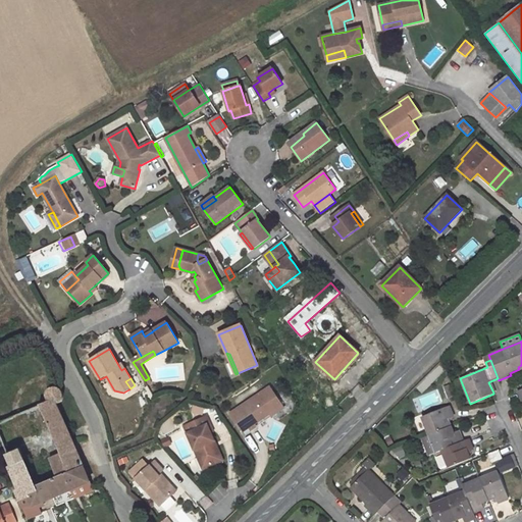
[(450,385),(445,387),(449,399),(454,397),(450,385)]
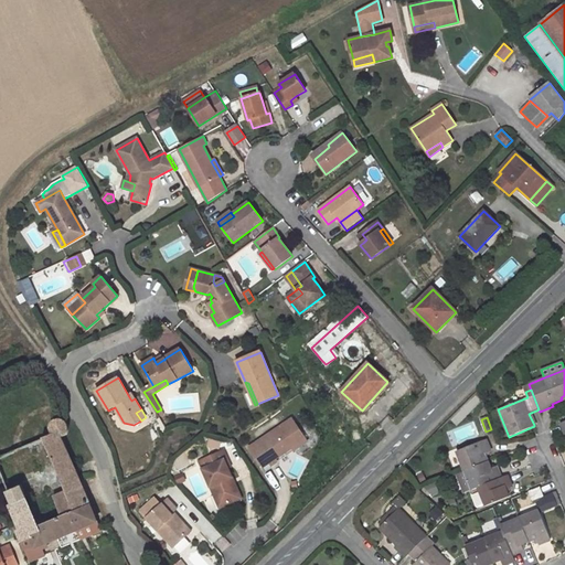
[(66,491),(54,497),(63,518),(71,514),(75,512),(91,505),(78,477),(74,478),(71,470),(75,469),(61,437),(65,436),(68,433),(68,432),(70,428),(68,424),(65,420),(62,419),(60,419),(55,420),(53,422),(51,424),(50,427),(50,428),(51,432),(53,435),(43,438),(66,491)]
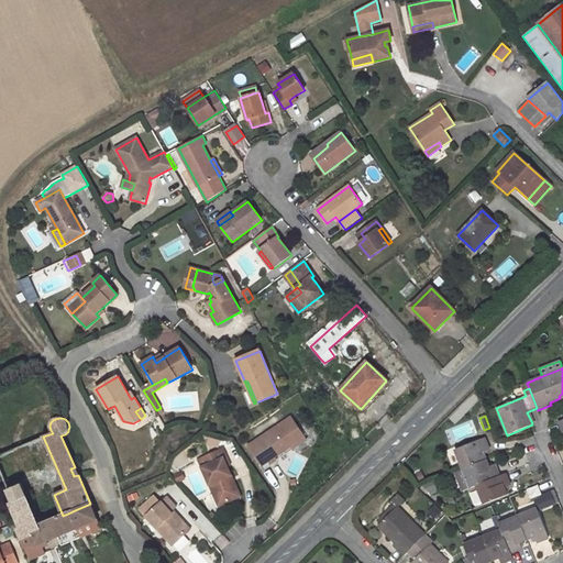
[(291,418),(249,446),(264,468),(276,461),(274,457),(291,446),(305,438),(291,418)]
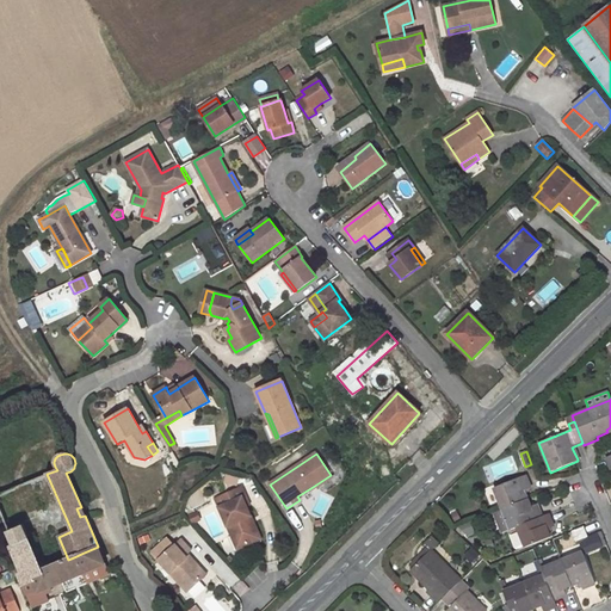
[(319,487),(332,477),(331,475),(316,485),(319,487)]
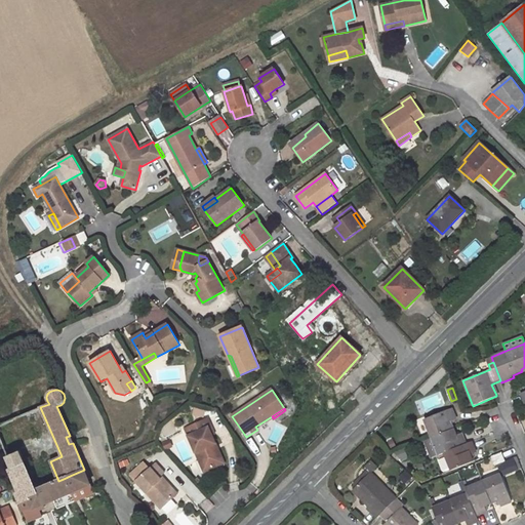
[(451,408),(425,419),(432,438),(453,429),(450,421),(456,419),(451,408)]
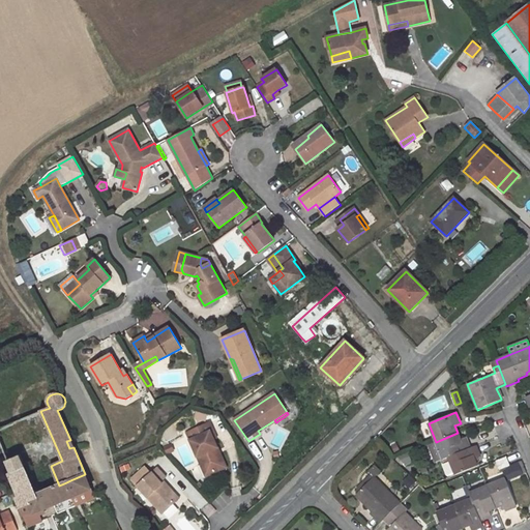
[(210,422),(207,424),(214,440),(216,439),(210,422)]
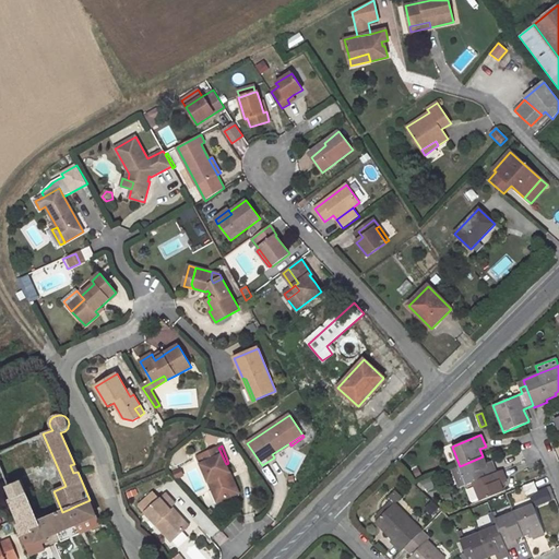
[(218,448),(198,456),(217,502),(236,495),(226,474),(229,473),(226,464),(218,448)]
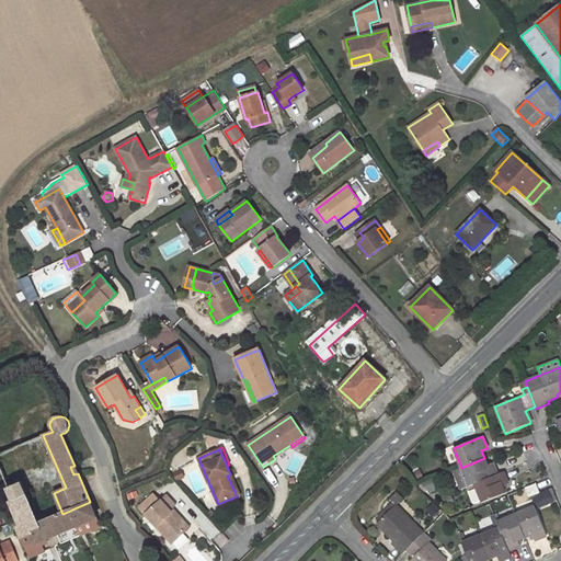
[(484,458),(461,468),(462,469),(454,472),(460,488),(468,484),(469,487),(476,484),(474,483),(497,474),(493,464),(487,466),(484,458)]
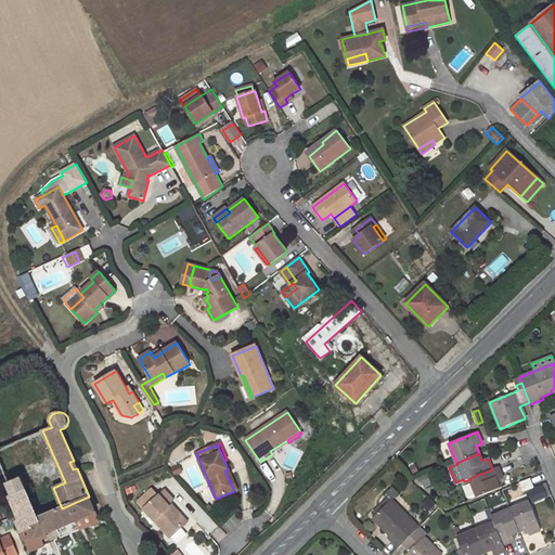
[(492,469),(469,478),(470,479),(477,498),(500,488),(497,481),(503,479),(499,467),(492,469)]
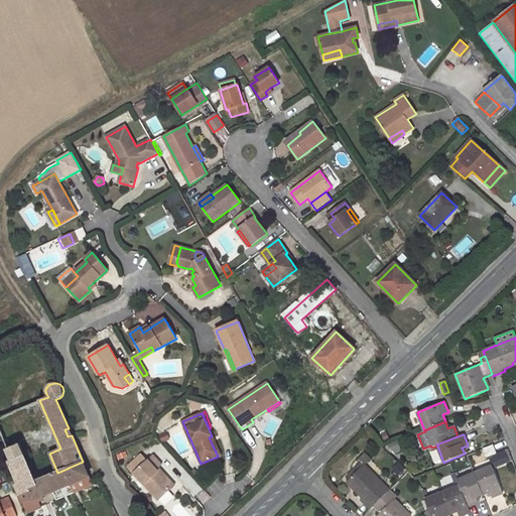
[(212,436),(209,437),(218,457),(220,456),(212,436)]
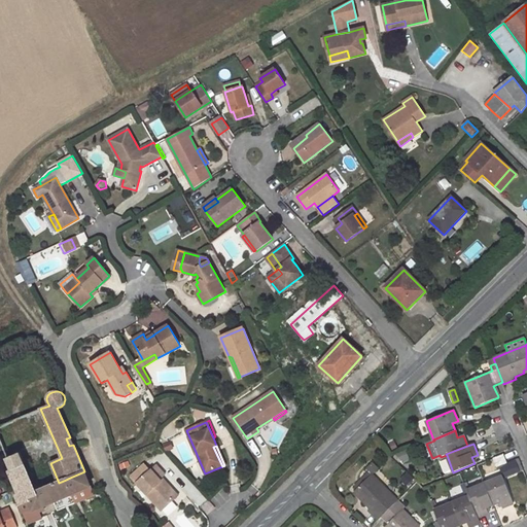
[(12,470),(10,471),(20,495),(18,496),(21,505),(31,501),(30,499),(38,495),(37,492),(21,453),(7,459),(12,470)]
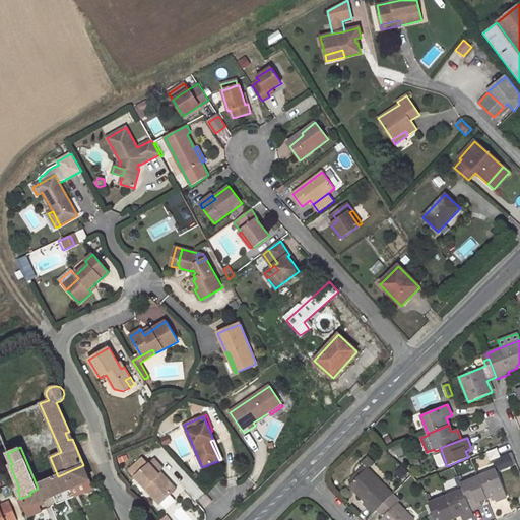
[(497,449),(486,452),(491,461),(501,457),(497,449)]
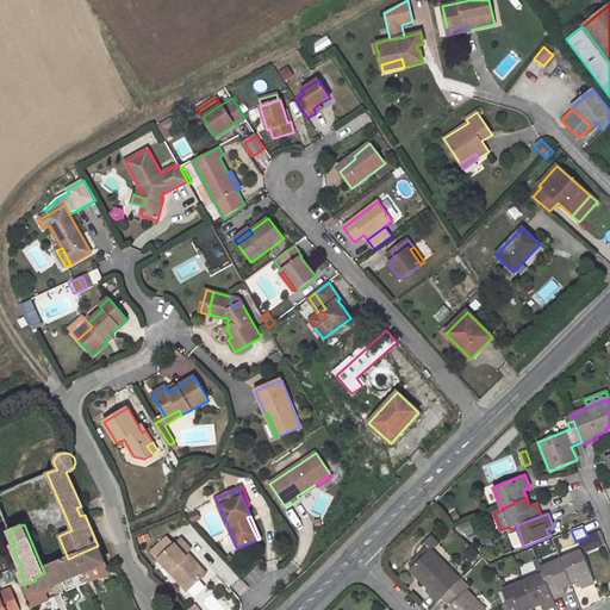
[(437,542),(431,535),(424,542),(428,546),(418,555),(422,558),(415,565),(411,568),(412,570),(423,579),(421,582),(429,589),(427,591),(437,602),(442,598),(460,579),(430,549),(437,542)]
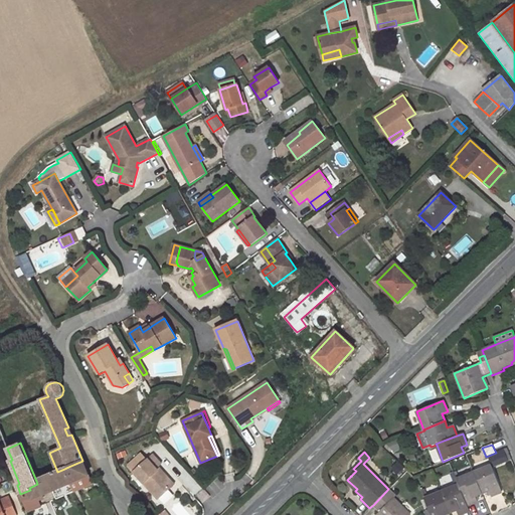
[(504,453),(491,458),(495,466),(507,461),(504,453)]
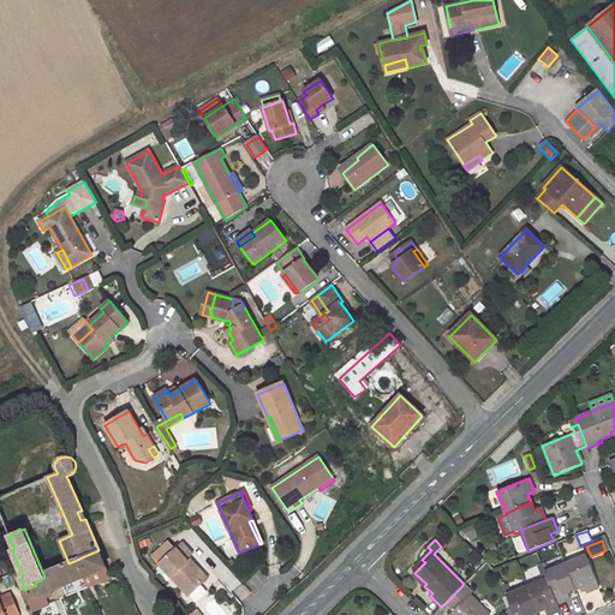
[(167,542),(153,556),(160,565),(175,550),(167,542)]
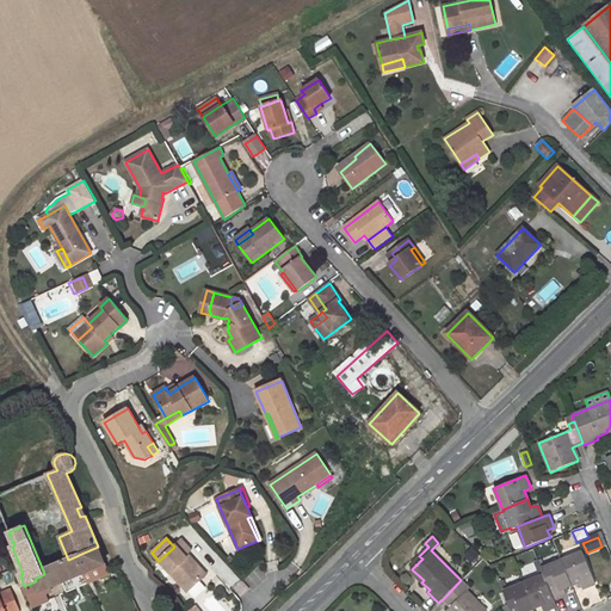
[(174,547),(159,561),(187,592),(189,591),(199,581),(207,574),(192,560),(190,561),(184,555),(186,554),(190,550),(181,541),(174,547)]
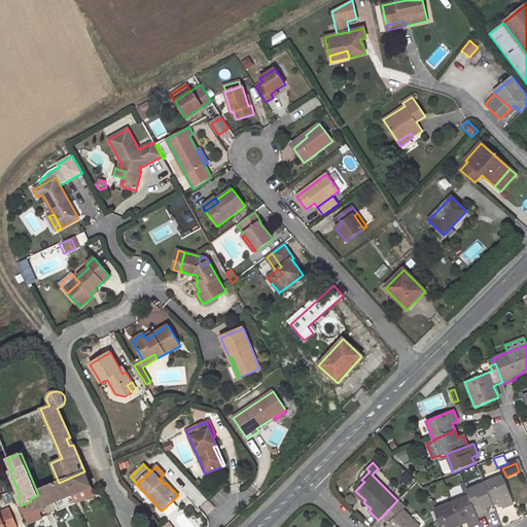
[(70,478),(66,480),(72,495),(75,503),(76,503),(95,495),(84,471),(70,478)]
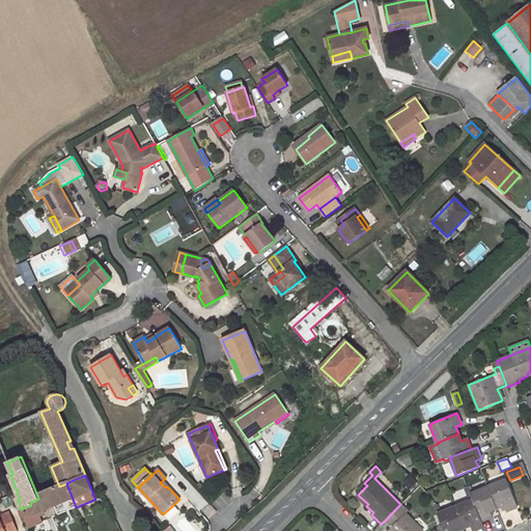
[(507,480),(488,487),(497,509),(504,506),(506,511),(518,507),(507,480)]
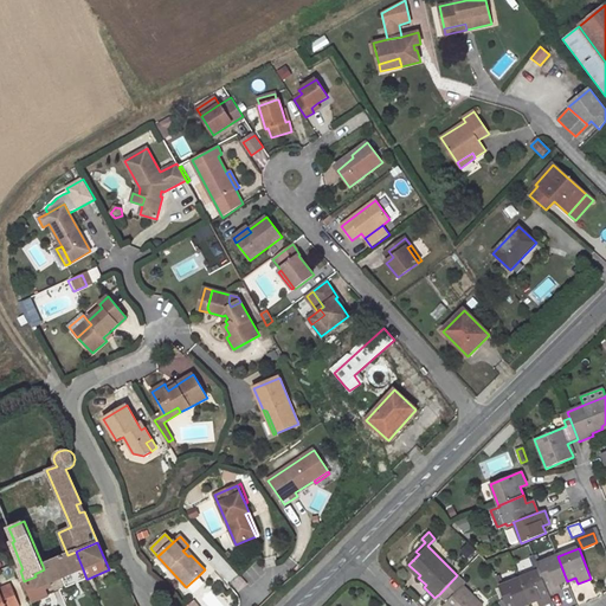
[(68,555),(56,560),(63,578),(66,587),(86,579),(83,569),(76,552),(68,555)]
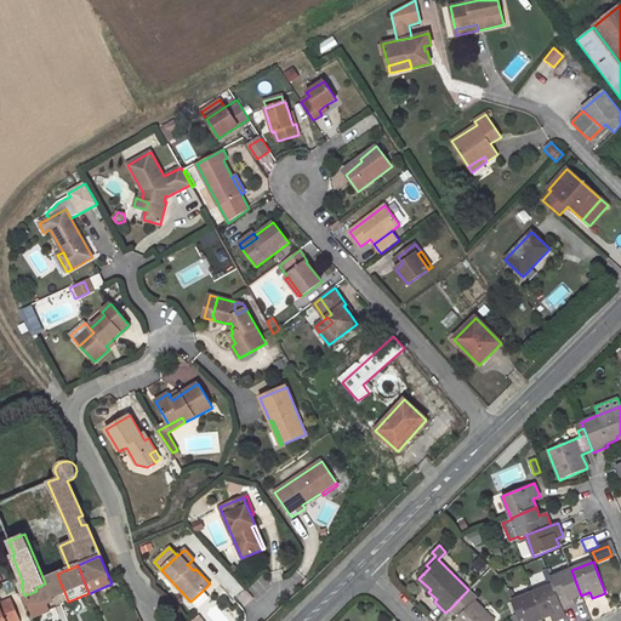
[(426,565),(419,571),(422,575),(429,568),(426,565)]
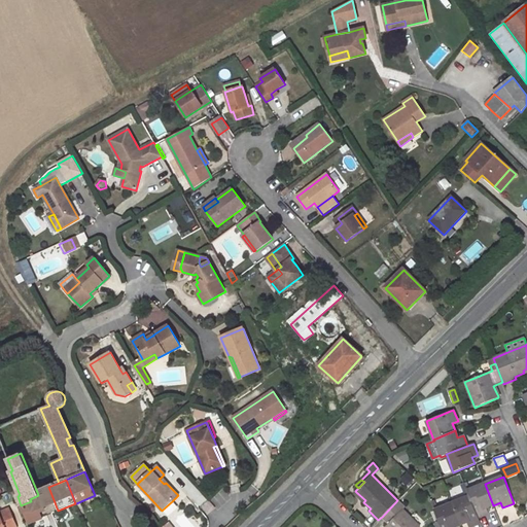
[(467,483),(464,484),(467,491),(469,496),(478,518),(479,518),(489,514),(487,507),(493,505),(485,484),(470,490),(467,483)]
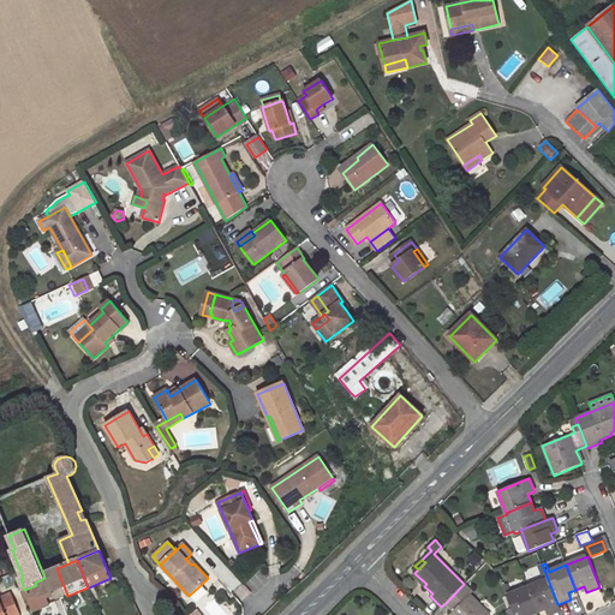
[(233,592),(240,583),(221,566),(213,574),(233,592)]
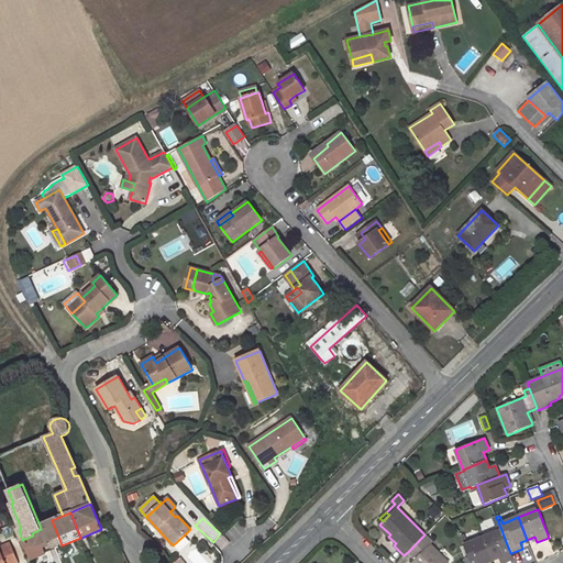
[(33,536),(22,540),(25,548),(35,544),(36,547),(41,544),(44,553),(55,549),(62,545),(58,537),(52,520),(40,526),(41,529),(32,533),(33,536)]
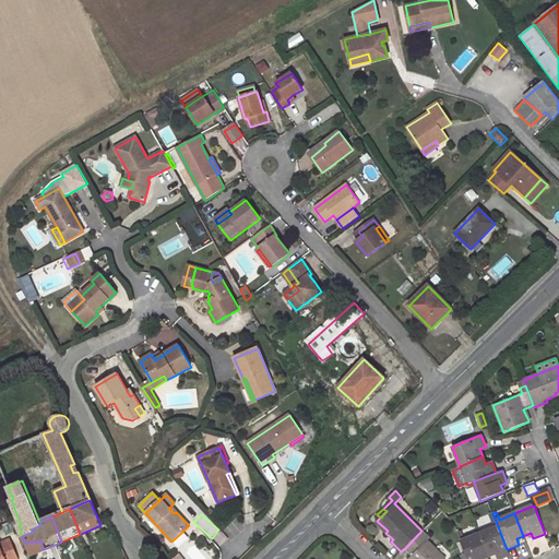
[(378,522),(377,523),(385,533),(388,531),(378,522)]
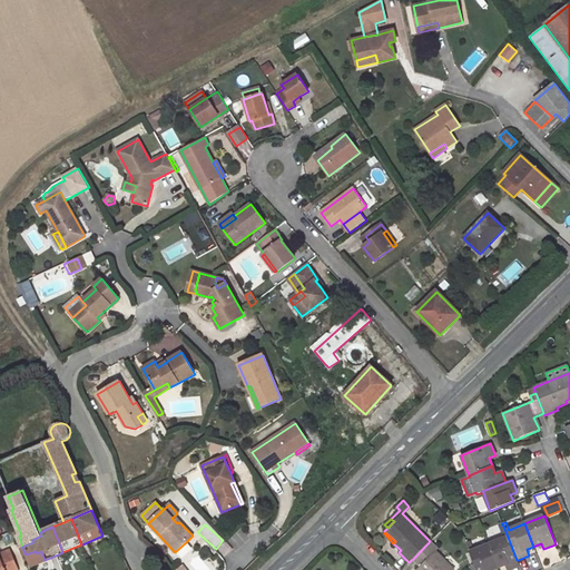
[(508,537),(489,544),(498,568),(505,564),(507,569),(509,569),(520,566),(518,560),(517,560),(508,537)]
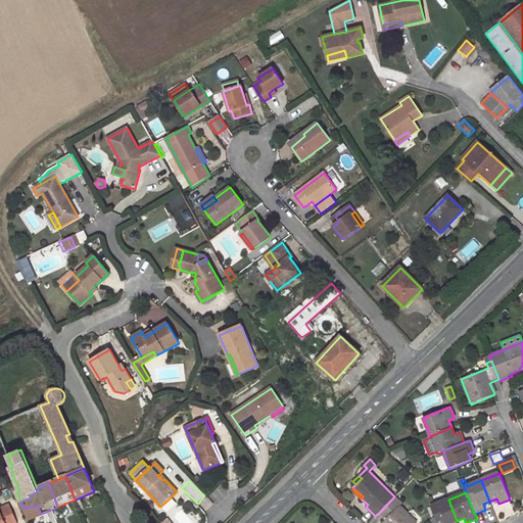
[(401,504),(394,496),(379,513),(386,519),(382,522),(417,522),(399,506),(401,504)]
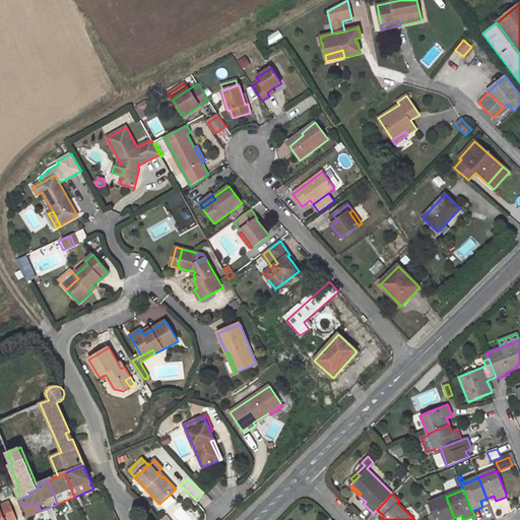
[(429,494),(426,496),(429,504),(434,515),(435,519),(448,519),(454,518),(446,497),(432,503),(429,494)]
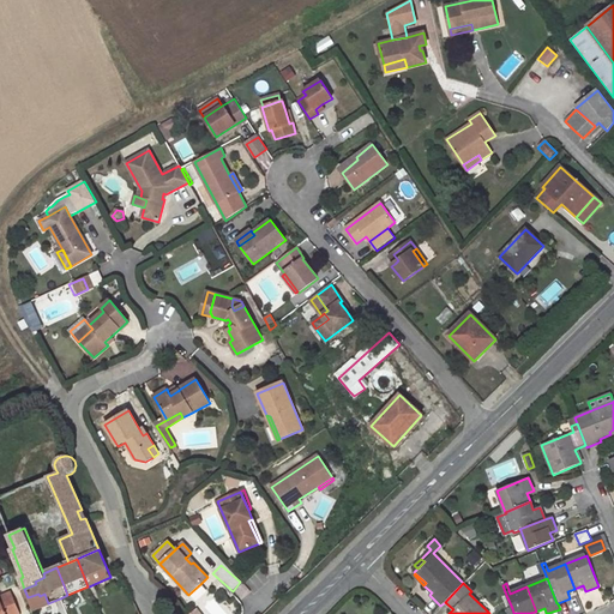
[(200,584),(190,594),(196,600),(206,591),(200,584)]
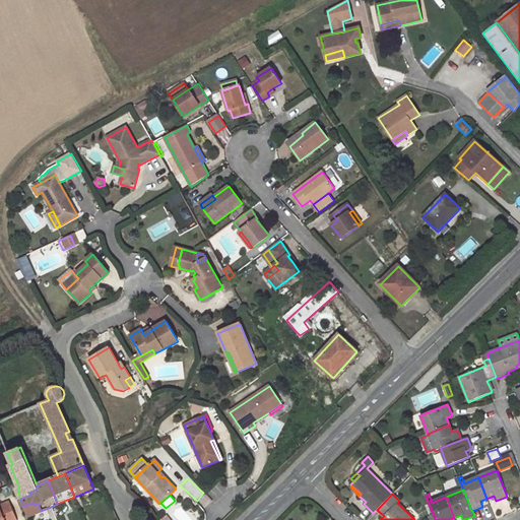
[(0,519),(15,519),(8,502),(0,505),(0,519)]
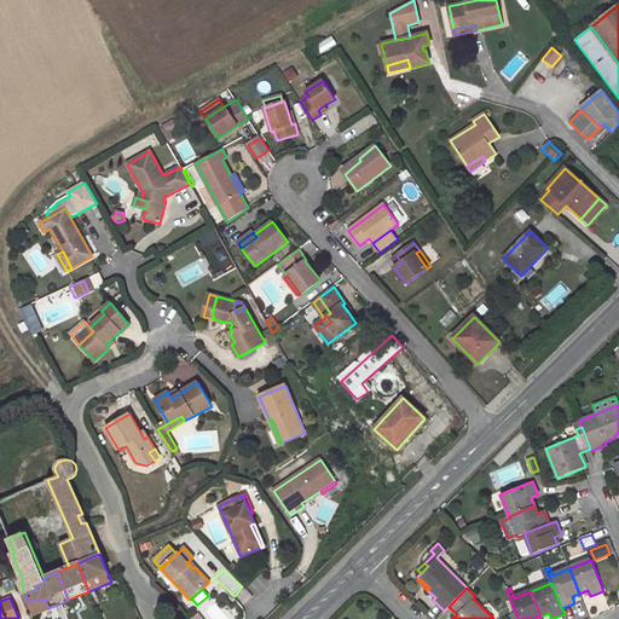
[(39,599),(28,602),(33,615),(48,608),(45,599),(40,601),(39,599)]
